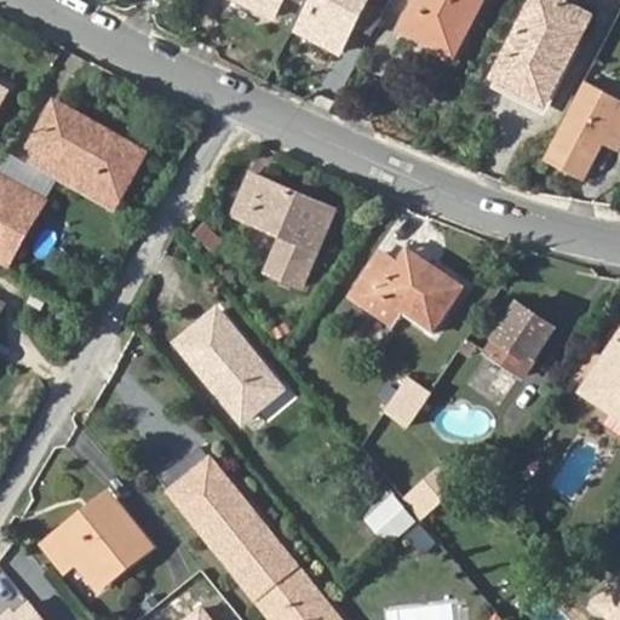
[(245,0),(275,15),(282,0),(245,0)]
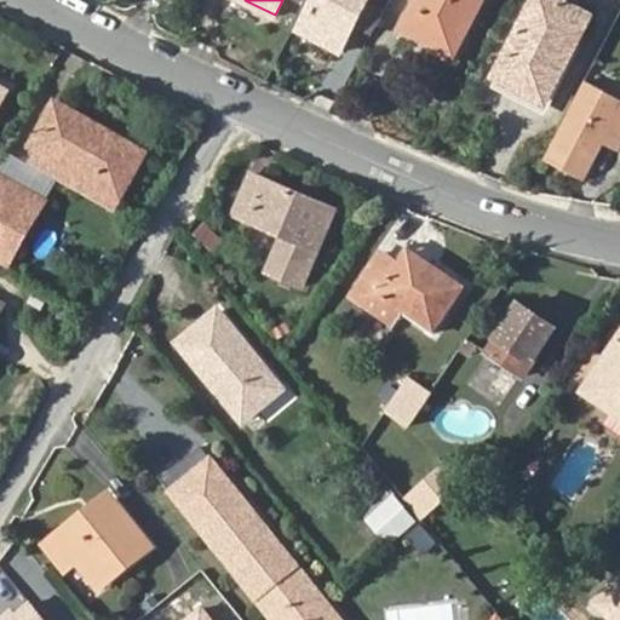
[(308,0),(294,26),(340,50),(367,0),(308,0)]
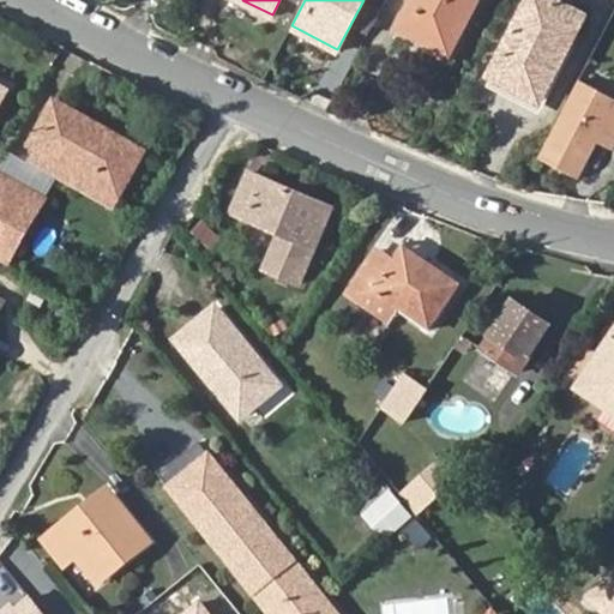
[(413,0),(401,25),(449,52),(475,0),(413,0)]
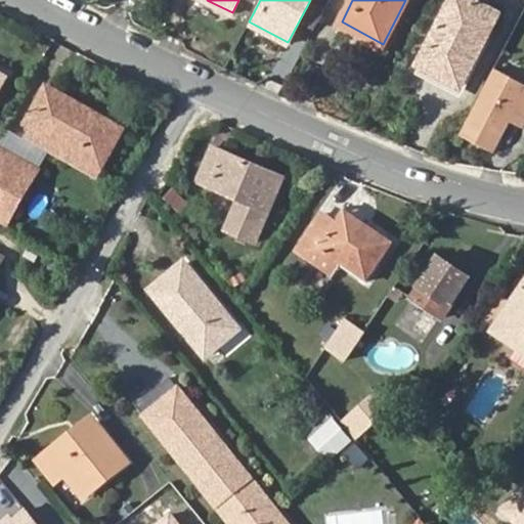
[(470,0),(453,0),(420,63),(462,85),(498,14),(470,0)]
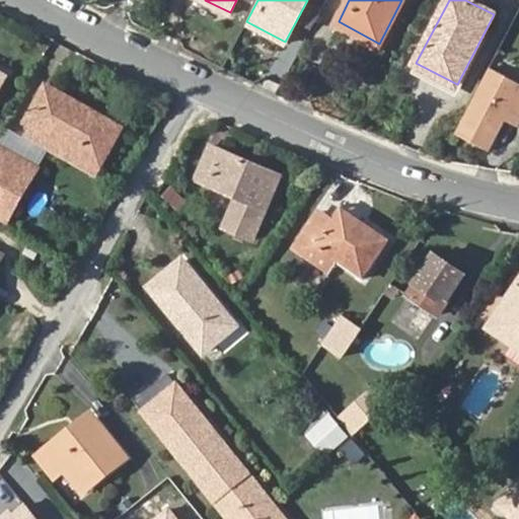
[(456,133),(456,134),(489,150),(504,121),(510,109),(518,114),(518,82),(490,67),(456,133)]
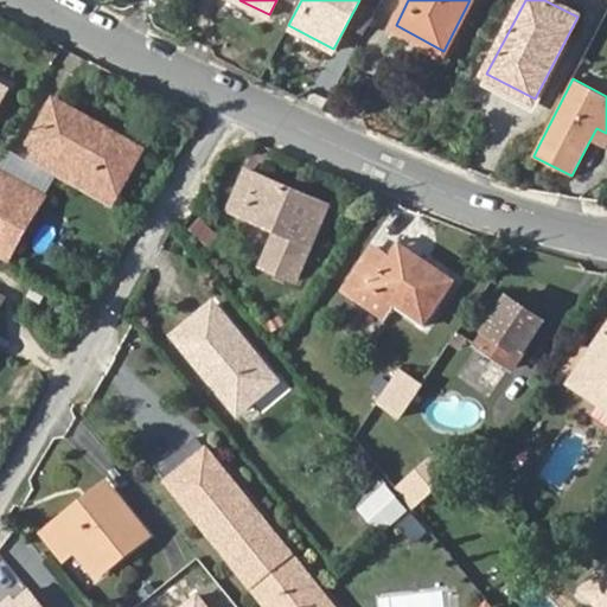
[(25,142),(119,196),(144,151),(51,100),(25,142)]
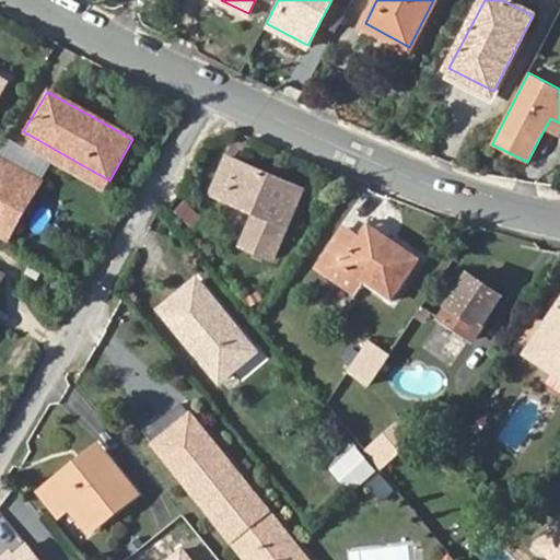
[(559,123),(550,118),(544,130),(559,138),(559,136),(559,123)]
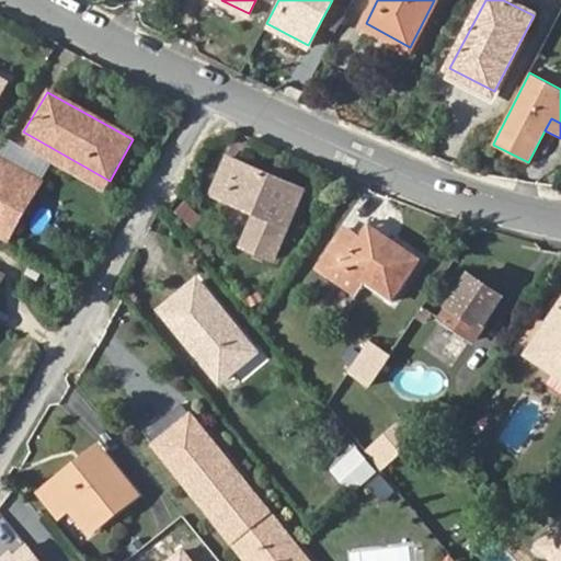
[(102,193),(110,181),(23,132),(16,144),(102,193)]
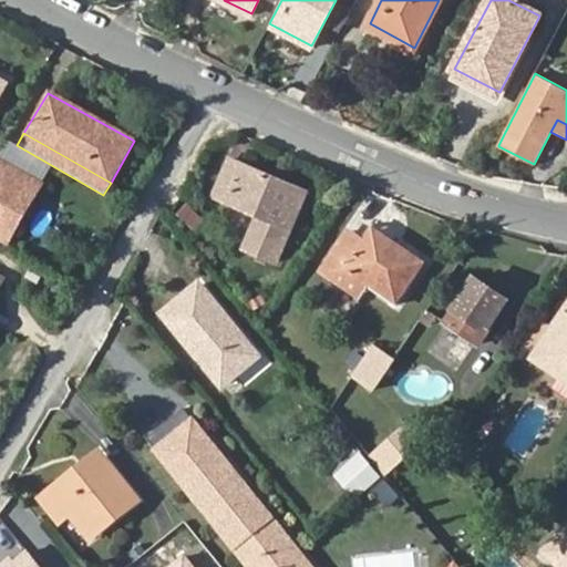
[(0,162),(0,240),(6,244),(40,184),(0,162)]
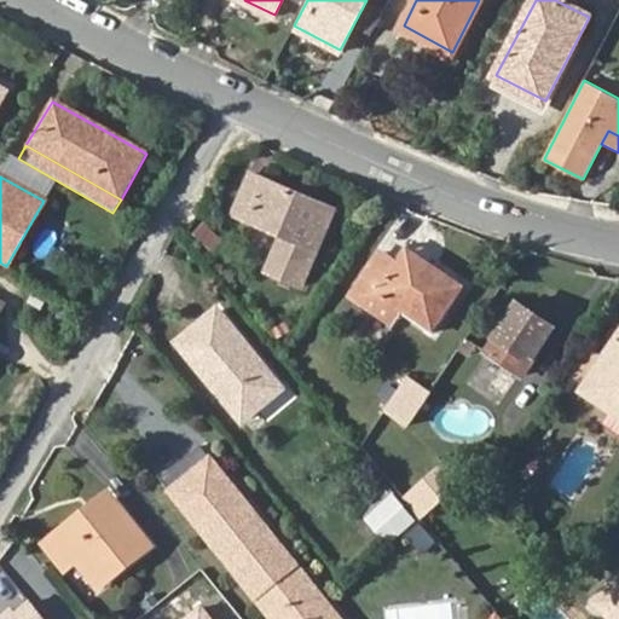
[(302,288),(334,210),(250,177),(235,215),(281,235),(266,272),(302,288)]
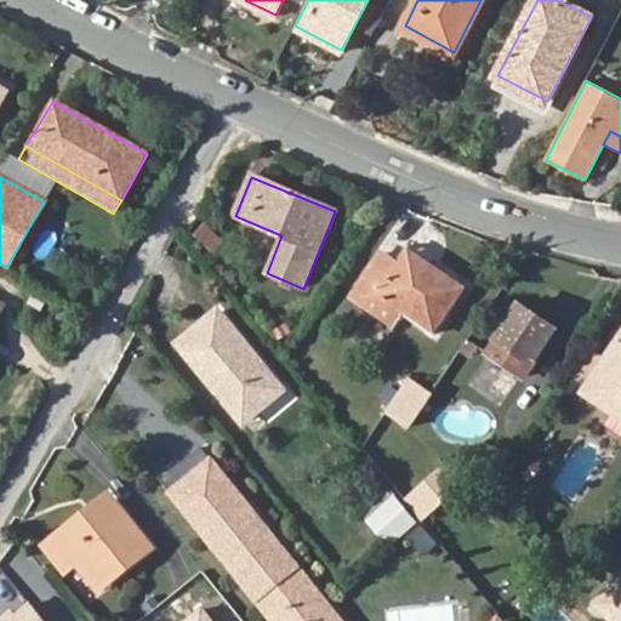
[(465,288),(408,249),(397,263),(381,252),(349,296),(392,325),(402,312),(433,332),(465,288)]
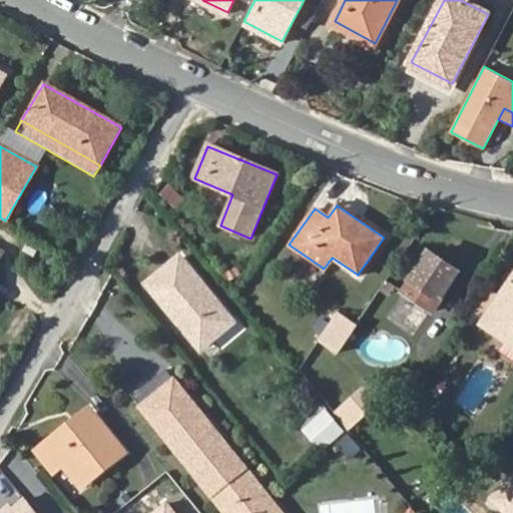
[(429,252),(403,292),(433,313),(442,300),(434,295),(438,289),(446,294),(460,273),(429,252)]
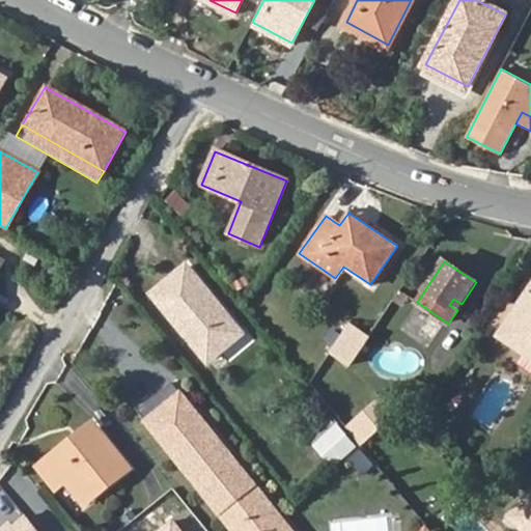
[(242,334),(187,267),(151,295),(207,362),(242,334)]
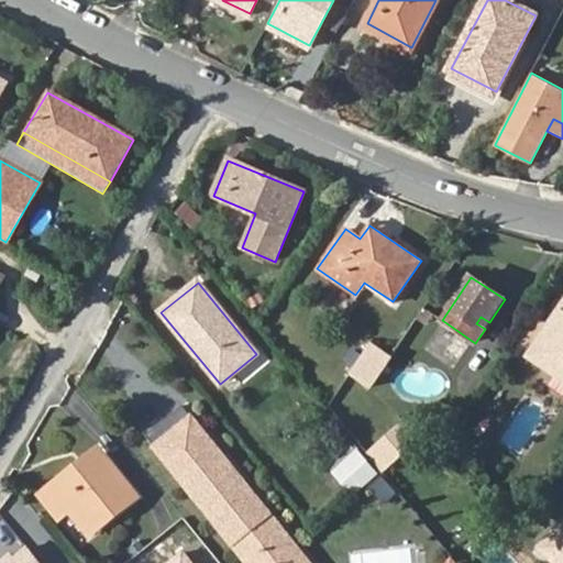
[(562,309),(532,355),(562,376),(562,309)]
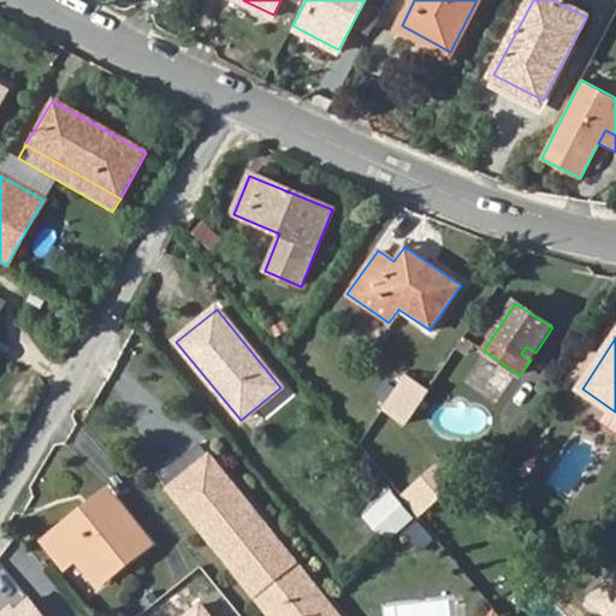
[(521,354),(531,360),(535,353),(526,347),(521,354)]
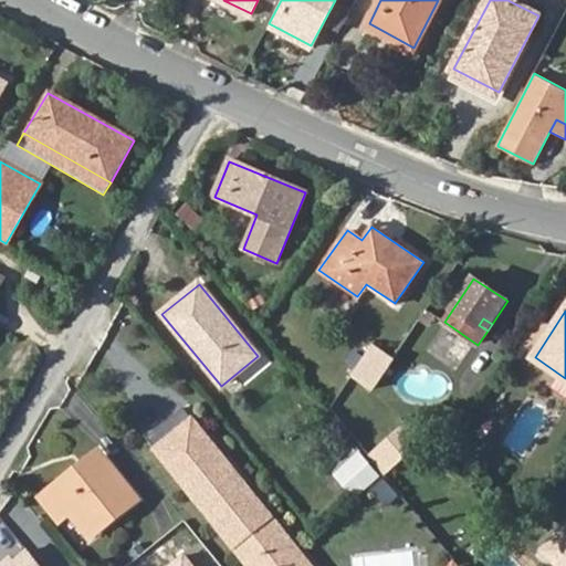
[(387,353),(374,343),(356,365),(370,377),(387,353)]
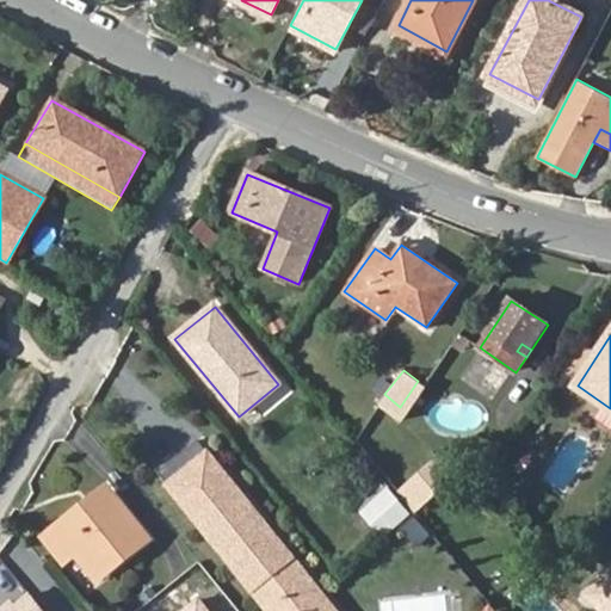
[(208,451),(168,483),(189,508),(228,476),(208,451)]
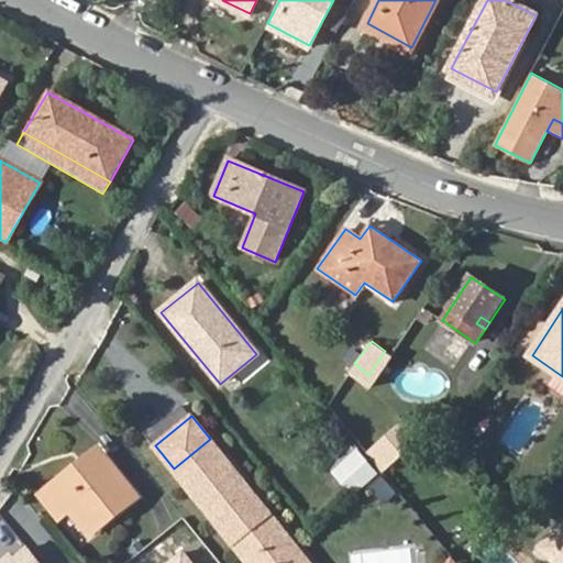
[(258,499),(210,439),(174,468),(250,562),(291,562),(304,554),(268,511),(263,516),(253,504),(258,499)]
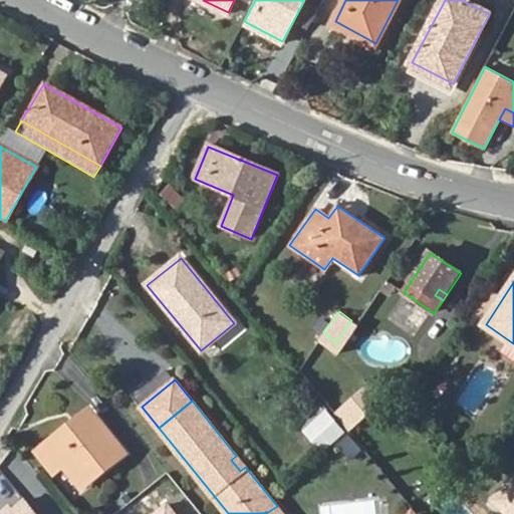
[(72,430),(92,414),(88,409),(68,425),(72,430)]
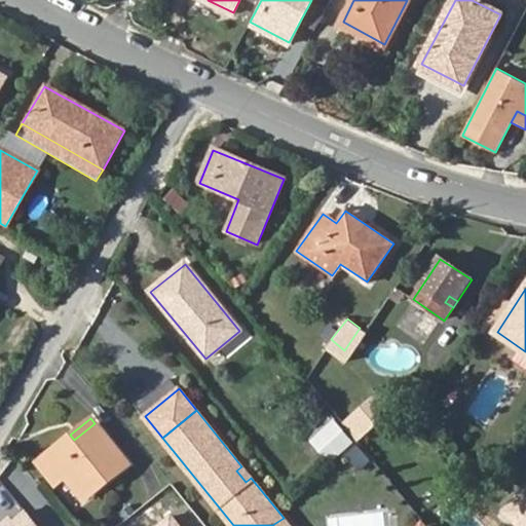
[(309,442),(328,464),(352,443),(333,420),(309,442)]
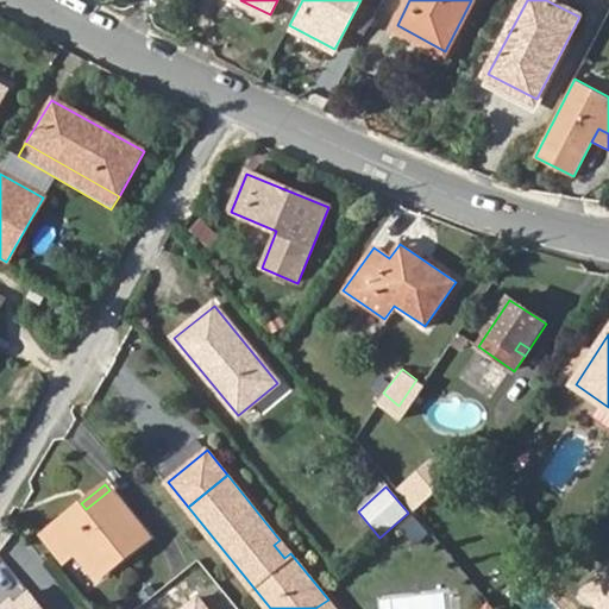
[(148,538),(110,490),(86,509),(81,503),(61,520),(61,522),(44,535),(63,562),(75,552),(80,548),(101,576),(148,538)]
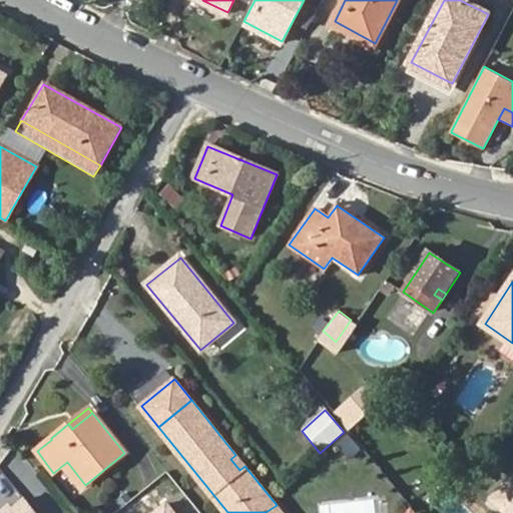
[(235,455),(230,459),(239,470),(244,466),(235,455)]
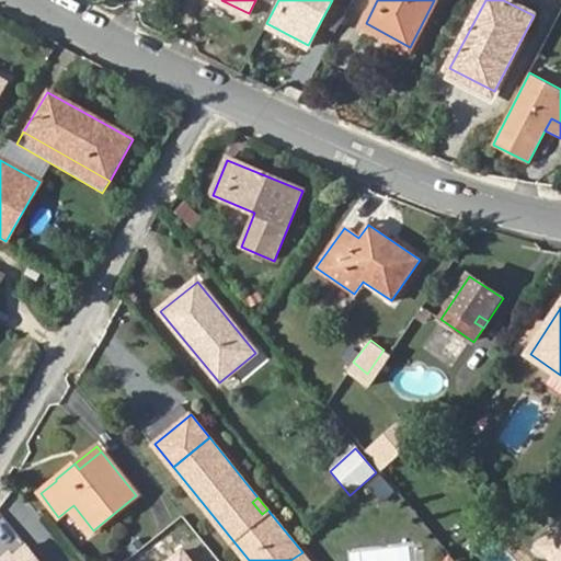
[(89,534),(93,530),(73,505),(69,508),(89,534)]
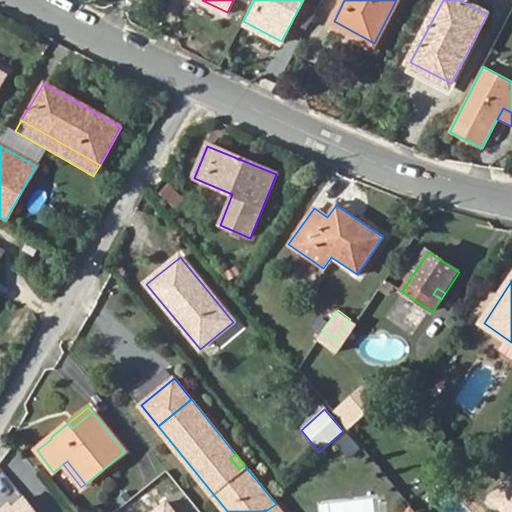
[(326,511),(375,511),(374,498),(326,502),(326,511)]
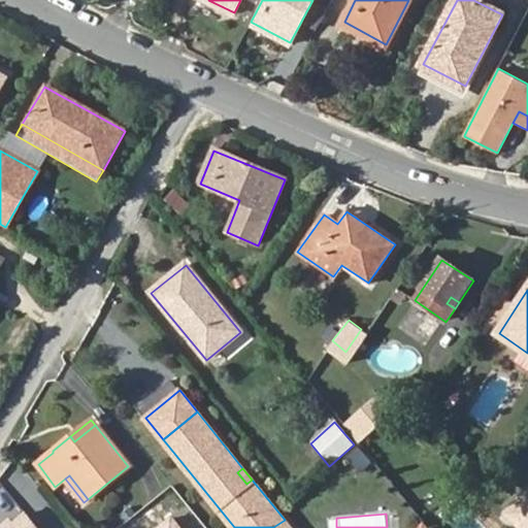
[(36,527),(25,515),(17,522),(10,515),(0,523),(0,527),(36,527)]
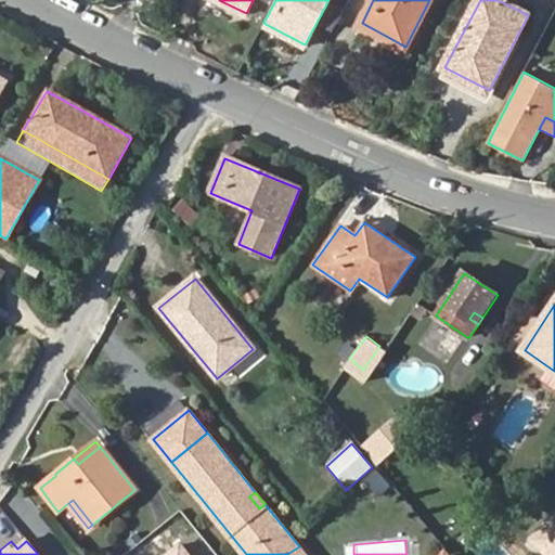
[(193,554),(182,542),(165,554),(193,554)]
